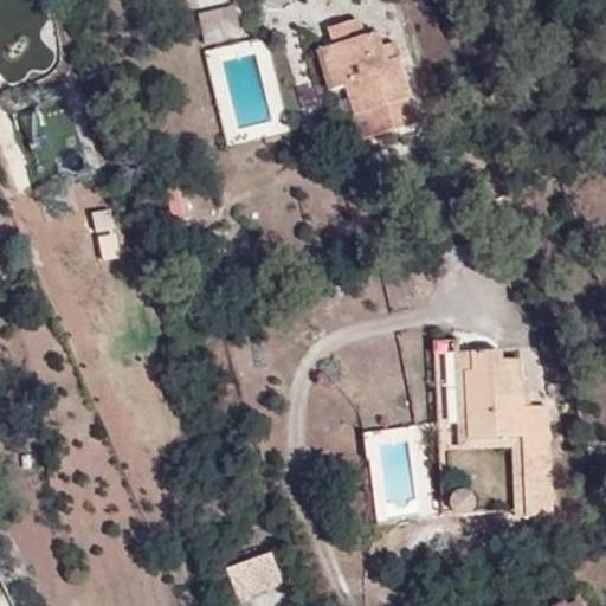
[(385,62),(380,50),(374,33),(361,38),(355,19),(329,28),(335,45),(318,51),(330,91),(347,85),(356,116),(408,100),(397,58),(395,59),(385,62)]
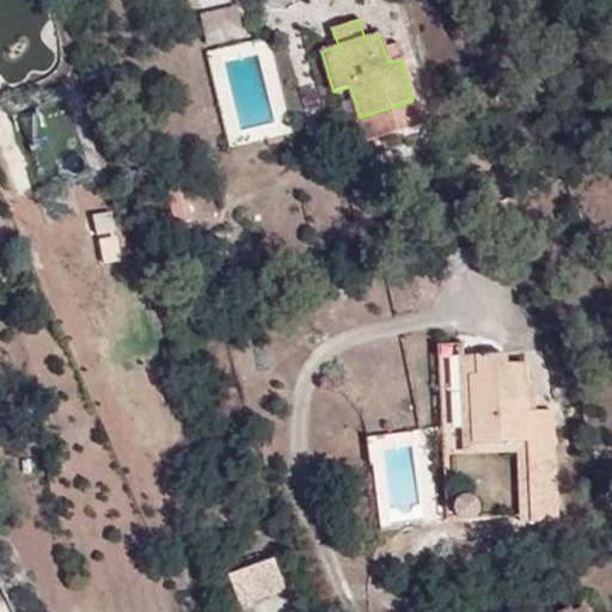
[(395,47),(384,50),(389,62),(399,60),(395,47)]
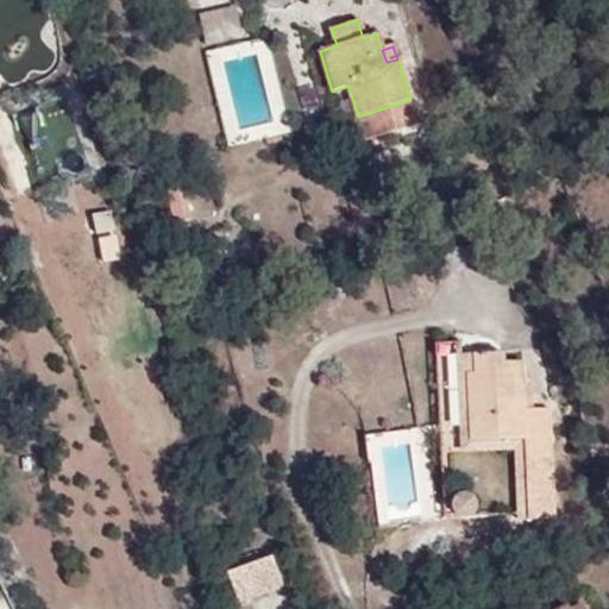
[(501,353),(475,355),(476,372),(470,374),(472,420),(472,440),(528,439),(529,459),(551,458),(548,408),(534,409),(523,409),(522,382),(522,362),(502,363),(501,353)]
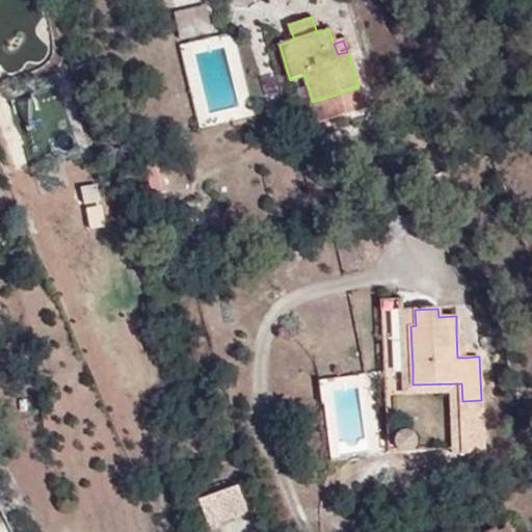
[(416,325),(415,310),(398,310),(401,367),(413,367),(410,326),(416,325)]
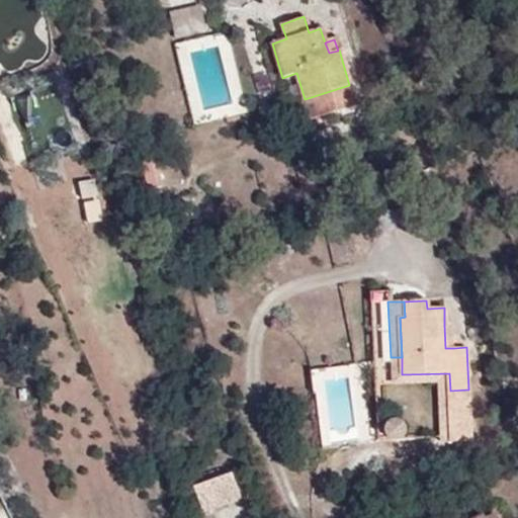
[(452,325),(444,325),(445,348),(454,348),(452,325)]
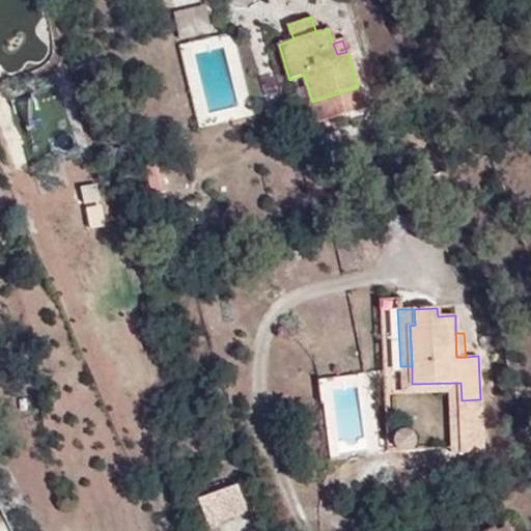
[(243,481),(201,499),(212,526),(254,509),(243,481)]
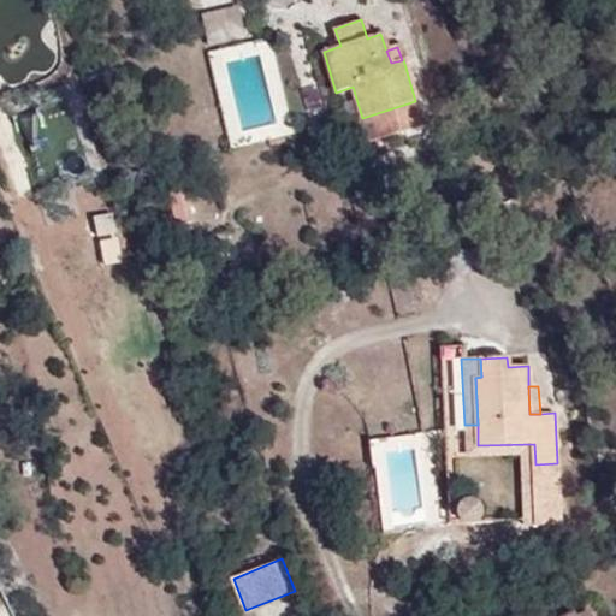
[(25,615),(15,594),(6,599),(13,615),(25,615)]
